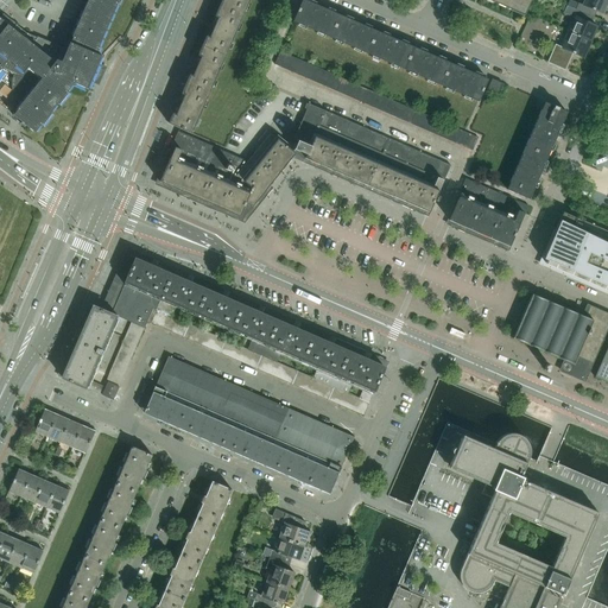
[(87,0),(65,51),(62,50),(63,50),(36,37),(36,38),(25,33),(16,25),(16,24),(10,19),(6,24),(0,18),(0,70),(1,69),(20,78),(24,74),(37,84),(12,114),(35,133),(40,125),(42,126),(51,114),(50,113),(57,103),(58,105),(69,93),(67,92),(73,84),(87,89),(101,56),(97,55),(100,48),(97,46),(116,5),(118,5),(120,0),(87,0)]
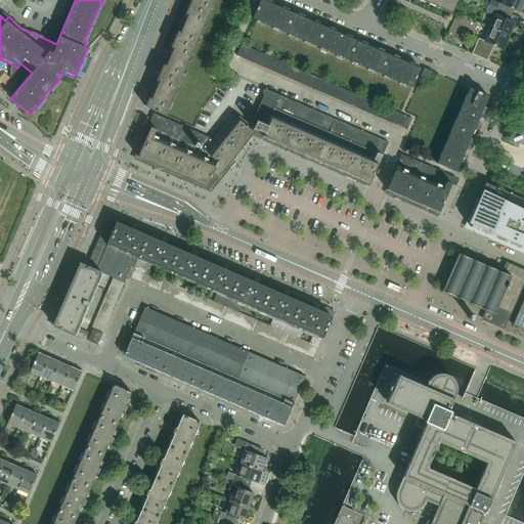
[(148,97),(145,106),(155,111),(165,115),(214,0),(190,0),(185,14),(187,15),(180,32),(178,31),(171,47),(173,49),(166,66),(163,64),(156,81),(159,82),(151,98),(148,97)]
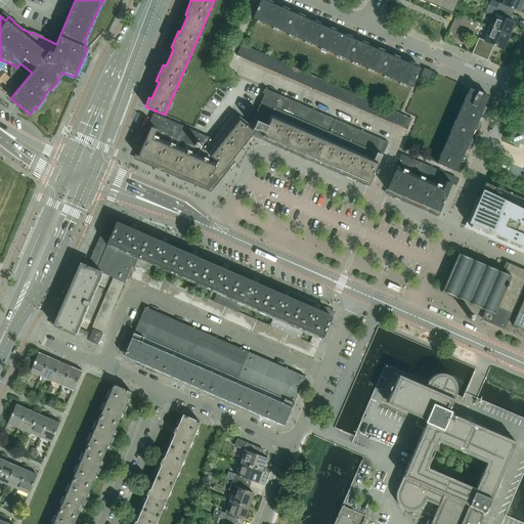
[(285,33),(293,13),(262,0),(260,0),(253,18),(285,33)]
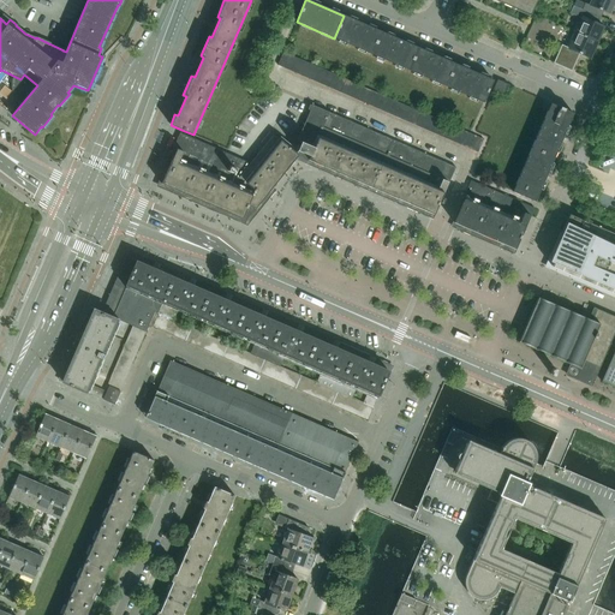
[(511,0),(509,6),(531,15),(536,0),(511,0)]
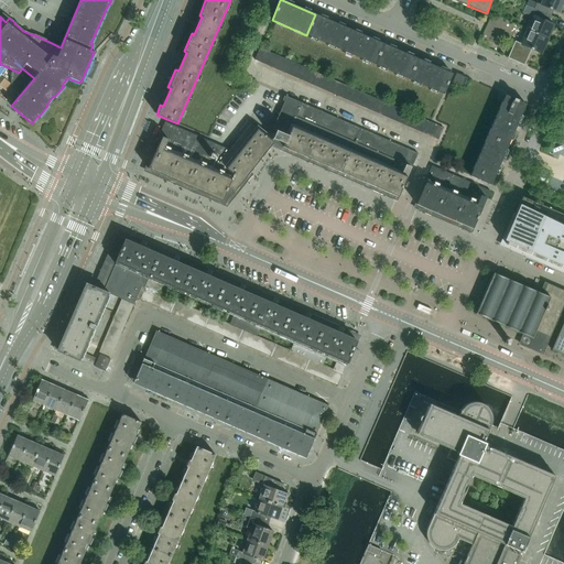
[(538,3),(535,9),(534,9),(550,17),(553,10),(559,13),(563,1),(563,0),(542,0),(541,4),(538,3)]
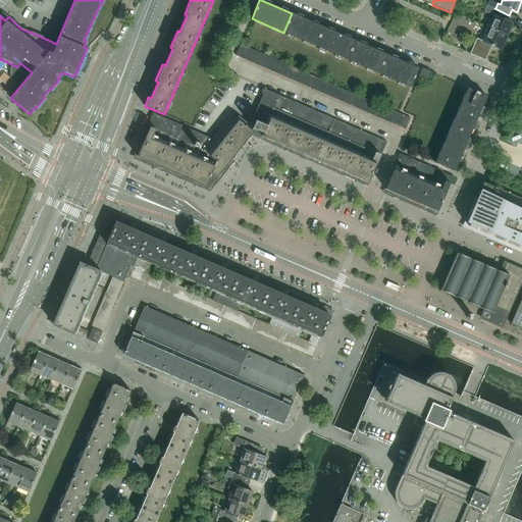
[(507,20),(509,15),(494,8),(496,8),(487,5),(485,10),(492,13),(494,14),(488,28),(507,36),(513,22),(507,20)]
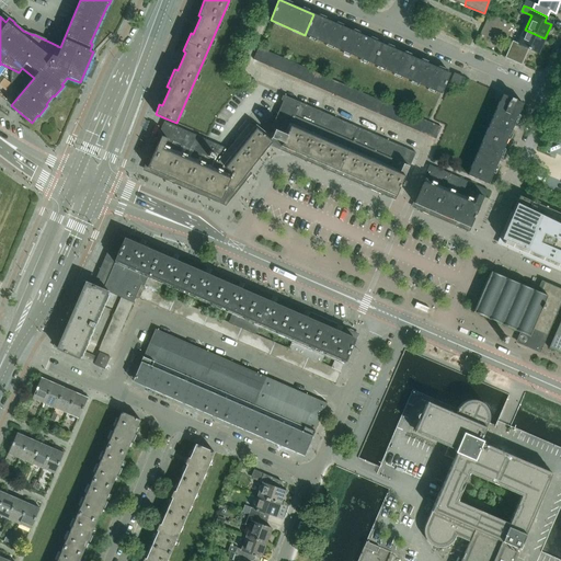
[(339,49),(347,29),(313,14),(305,35),(339,49)]
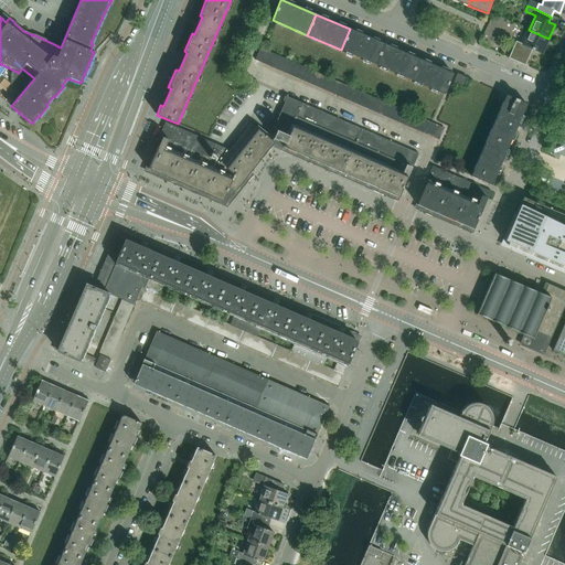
[(375,64),(384,44),(350,29),(341,50),(375,64)]
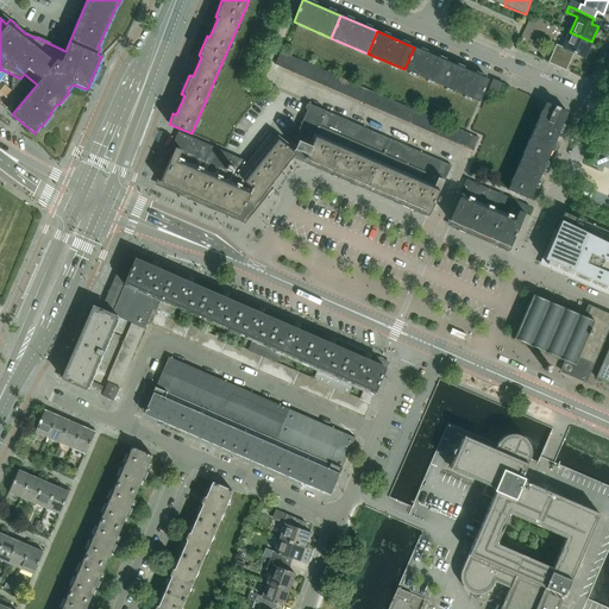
[(584,58),(591,42),(570,32),(563,48),(557,45),(548,62),(566,70),(573,54),(584,58)]
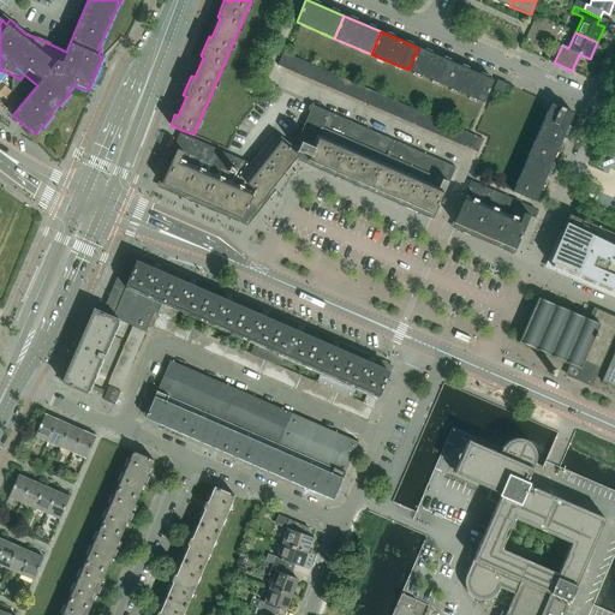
[(446,87),(455,64),(418,48),(408,70),(446,87)]
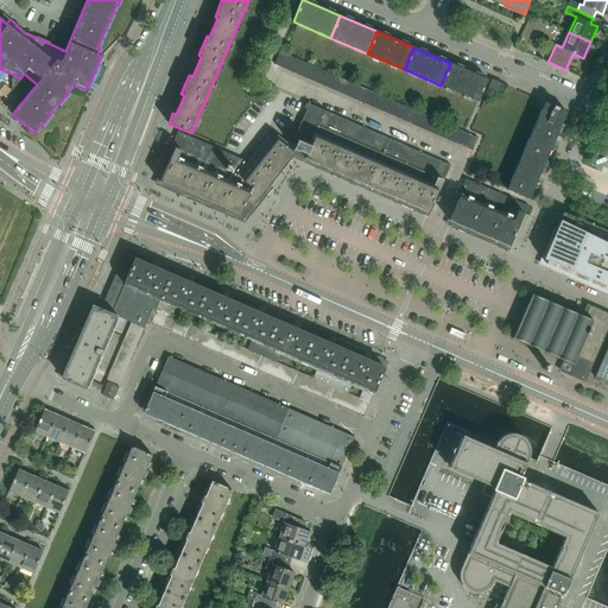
[(286,55),(280,51),(274,64),(280,68),(286,55)]
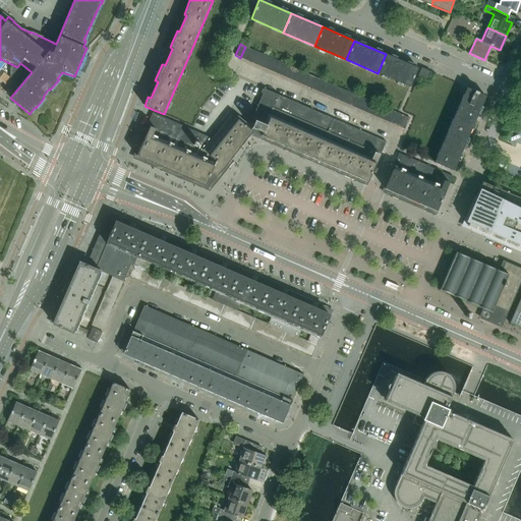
[(246,60),(250,49),(245,47),(240,58),(246,60)]
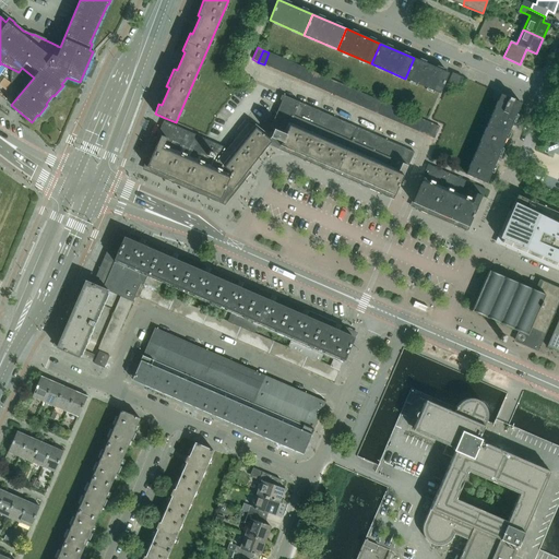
[(270,67),(275,55),(269,52),(264,64),(270,67)]
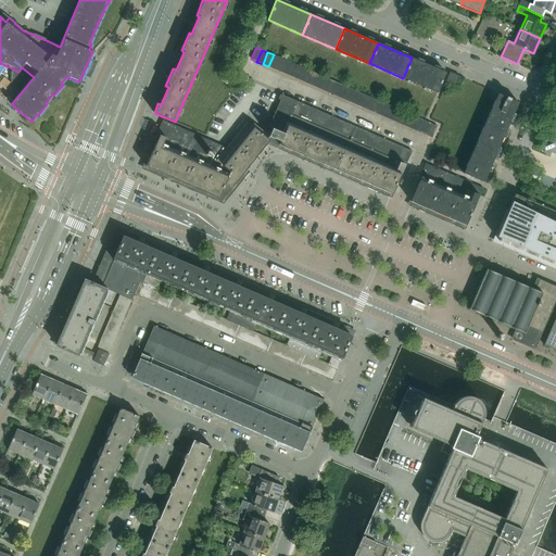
[(274,70),(279,58),(274,54),(268,66),(274,70)]
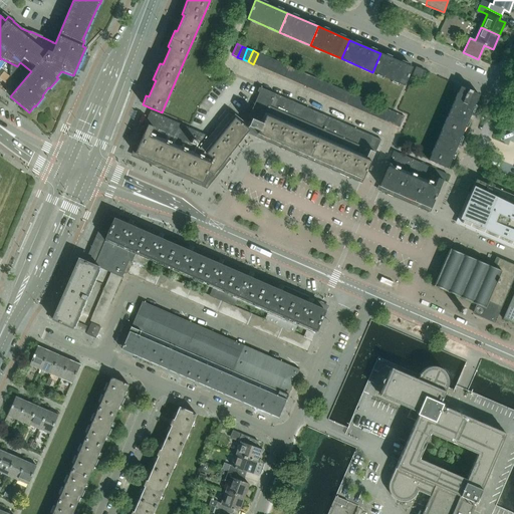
[(258,66),(263,55),(258,53),(253,64),(258,66)]
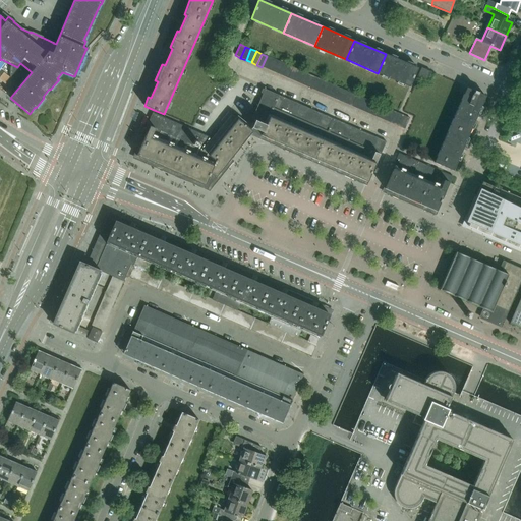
[(409,87),(417,68),(386,54),(378,73),(409,87)]
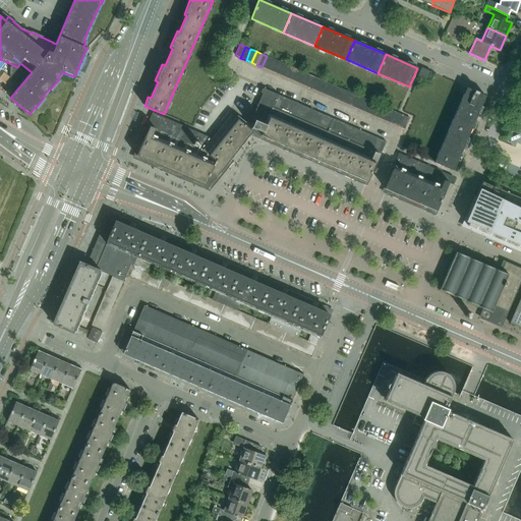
[(267,69),(272,58),(267,56),(262,67),(267,69)]
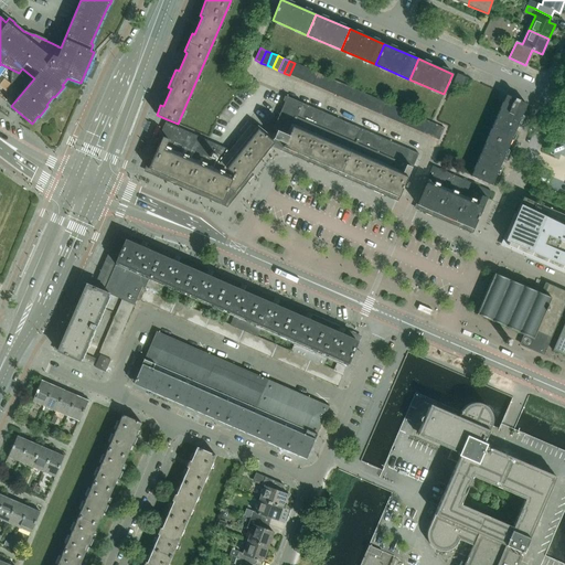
[(295,77),(300,65),(295,63),(289,75),(295,77)]
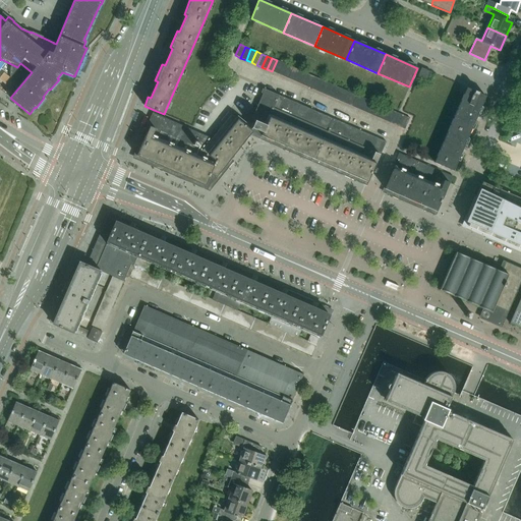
[(278,74),(282,63),(277,60),(272,71),(278,74)]
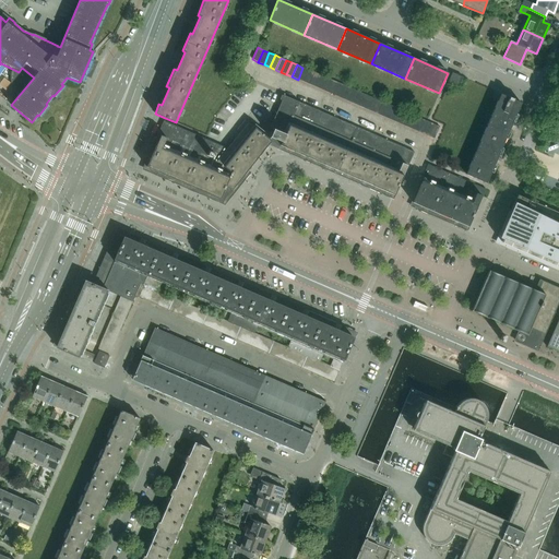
[(304,82),(309,70),(302,68),(298,80),(304,82)]
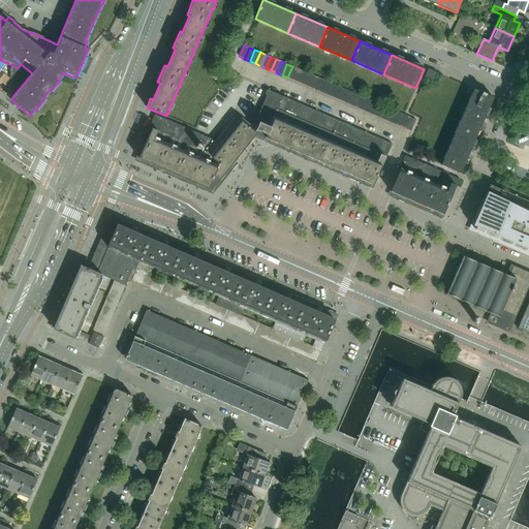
[(292,80),(298,68),(292,66),(287,78),(292,80)]
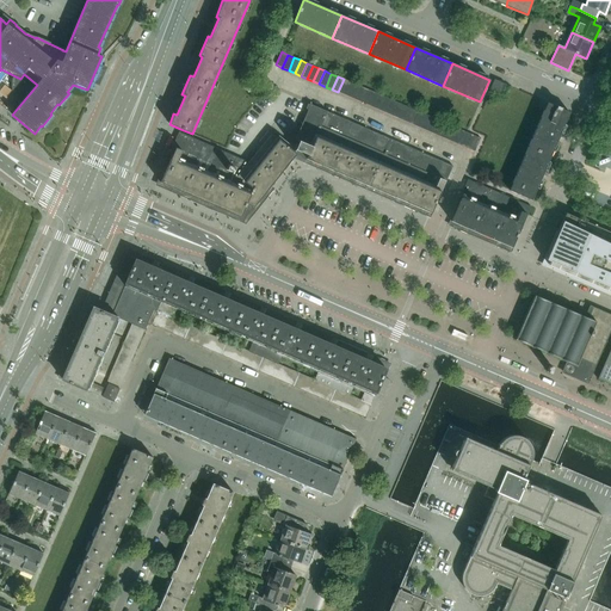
[(344,94),(350,82),(344,79),(338,92),(344,94)]
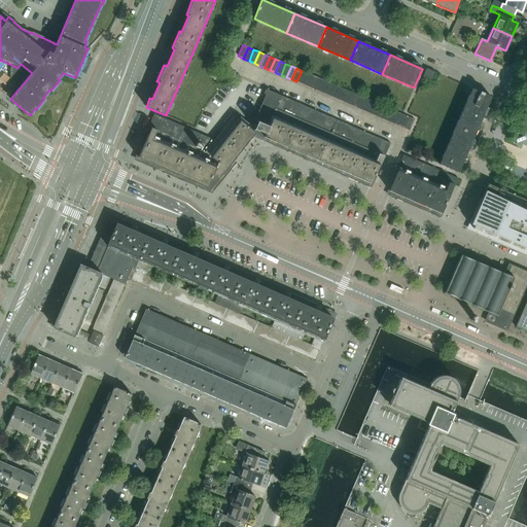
[(421,79),(431,83),(435,72),(426,68),(421,79)]
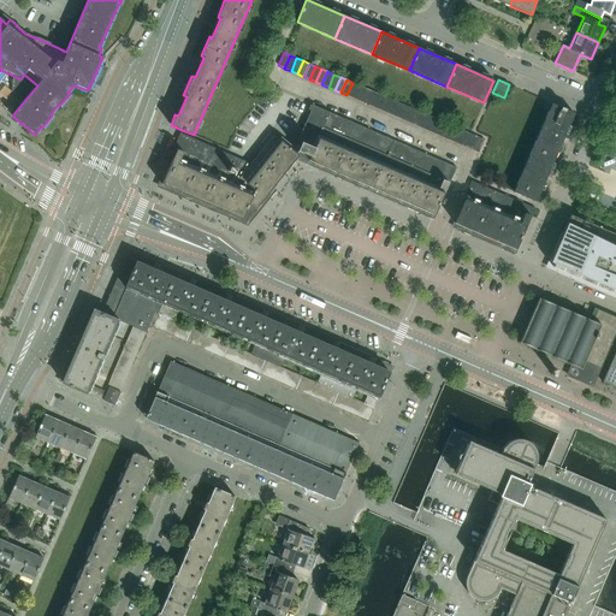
[(354,99),(359,86),(353,83),(347,95),(354,99)]
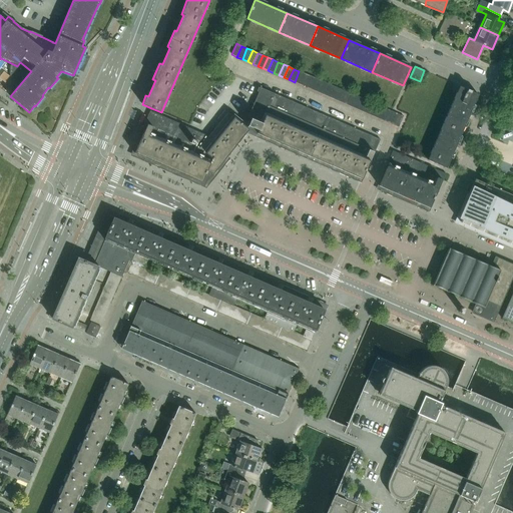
[(300,84),(305,73),(299,71),(295,82),(300,84)]
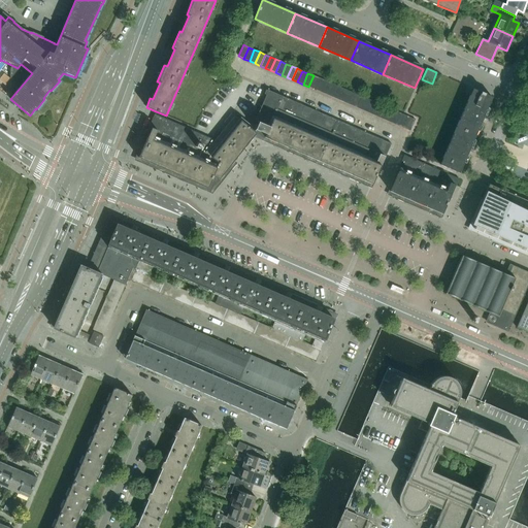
[(314,89),(319,77),(314,75),(308,87),(314,89)]
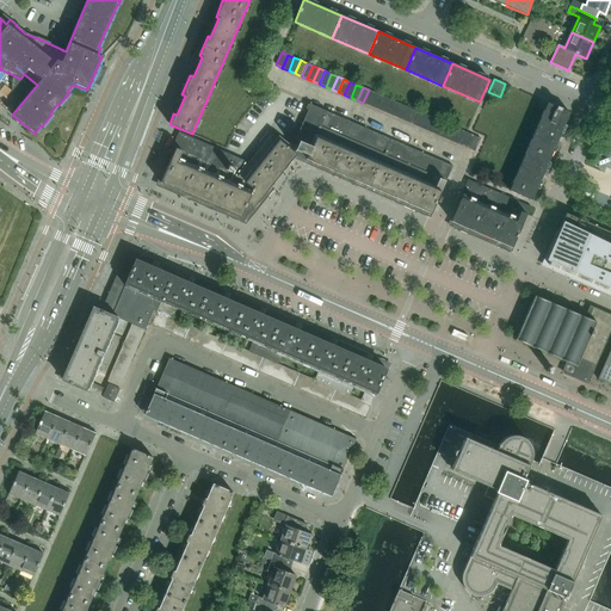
[(369,105),(375,93),(369,90),(363,103),(369,105)]
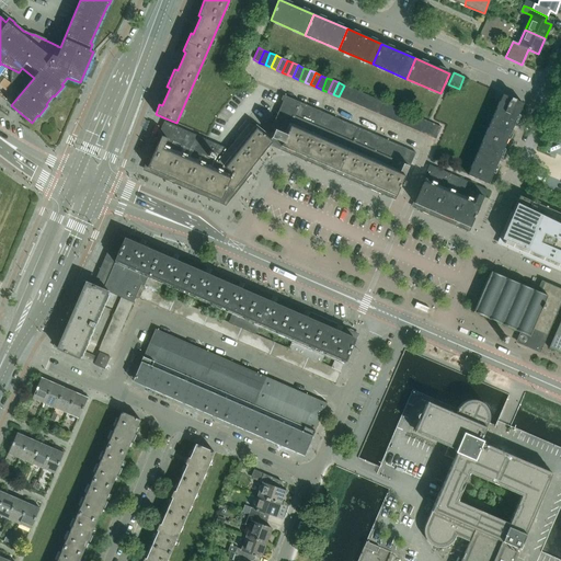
[(344,100),(350,88),(344,86),(339,96),(344,100)]
